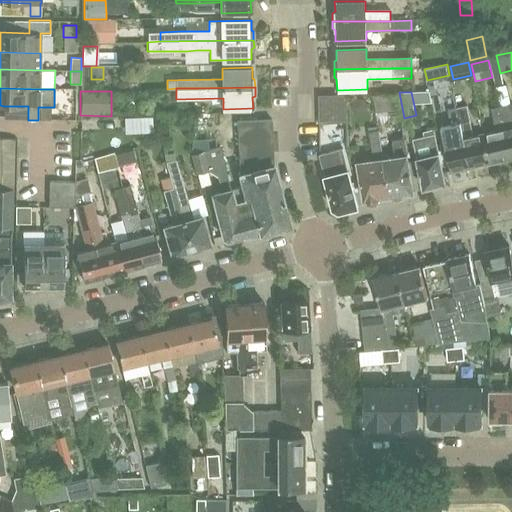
[(373,95),(376,113),(389,111),(400,109),(397,93),(373,95)]
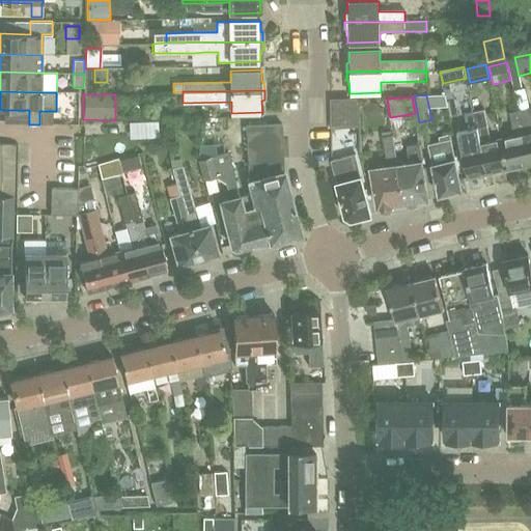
[(358,98),(330,99),(331,129),(359,128),(358,98)]
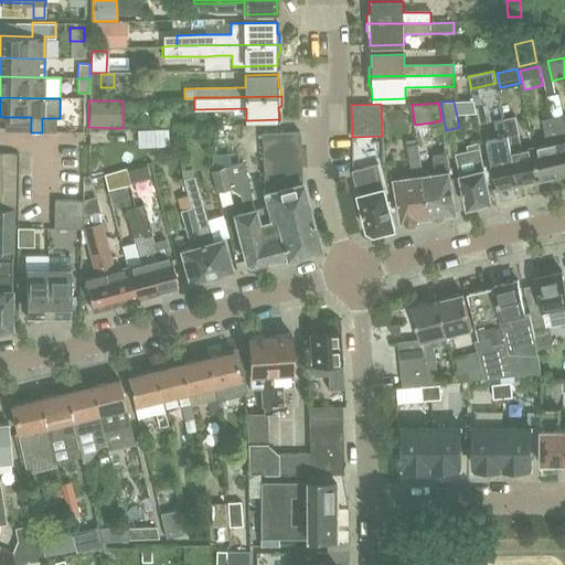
[(512,116),(504,117),(507,128),(519,185),(539,181),(540,180),(533,148),(531,148),(522,150),(514,115),(512,116)]
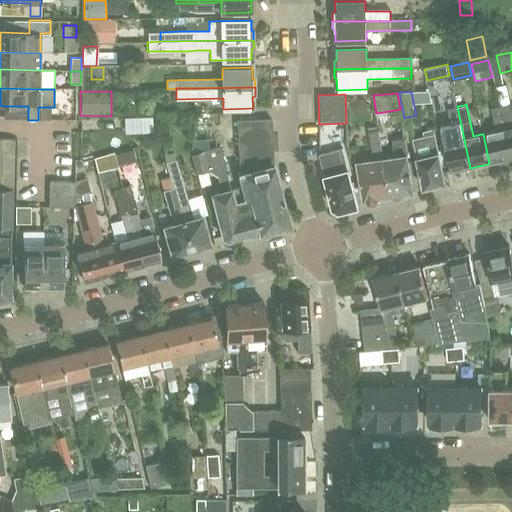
[(511,107),(511,104),(498,107),(510,159),(511,158),(511,107)]
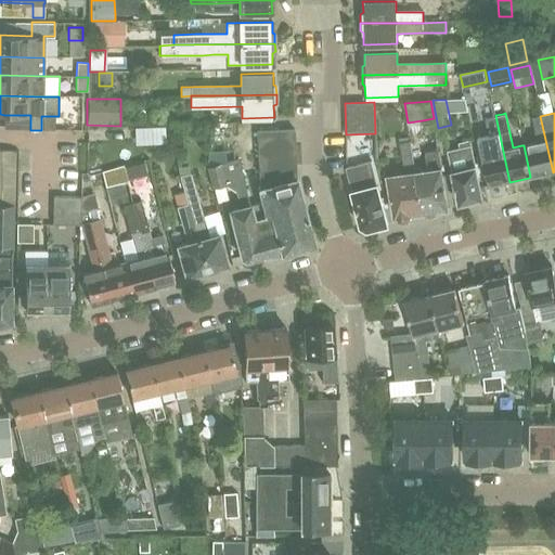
[(477,137),(481,154),(488,186),(510,182),(498,126),(495,115),(485,117),(487,128),(488,128),(489,134),(477,137)]
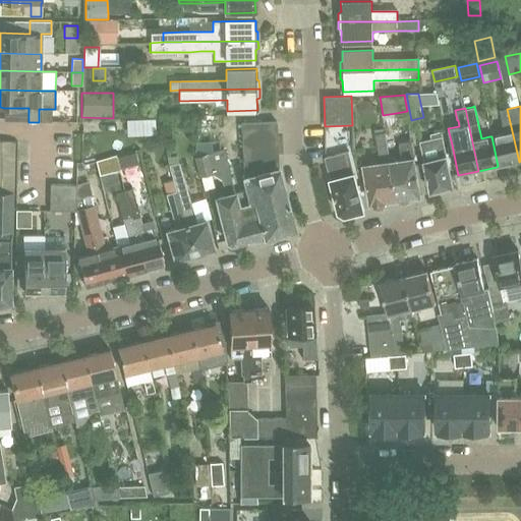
[(76,123),(76,109),(58,109),(57,122),(76,123)]
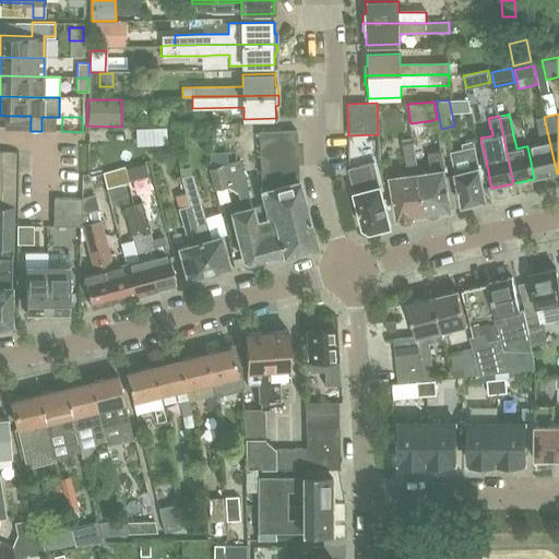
[(534,178),(557,174),(544,117),(536,119),(542,143),(527,146),(534,178)]
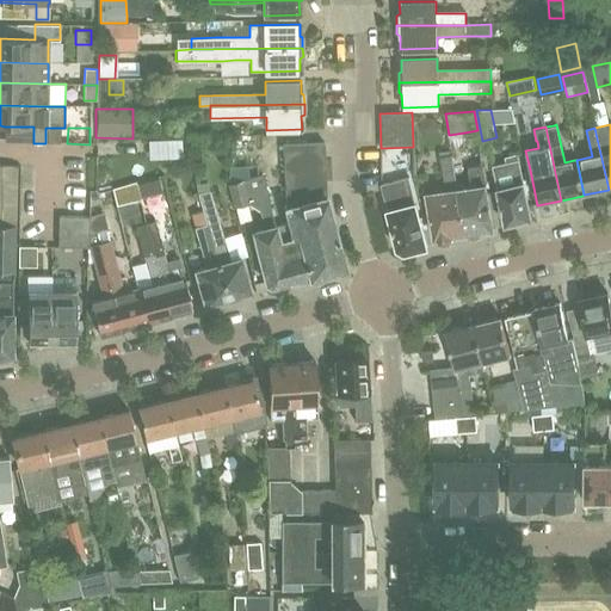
[(289,222),(275,226),(278,242),(276,242),(288,282),(291,281),(294,282),(308,278),(314,277),(338,270),(341,263),(325,201),(325,197),(323,181),(323,159),(323,142),(282,144),(284,205),(289,222)]
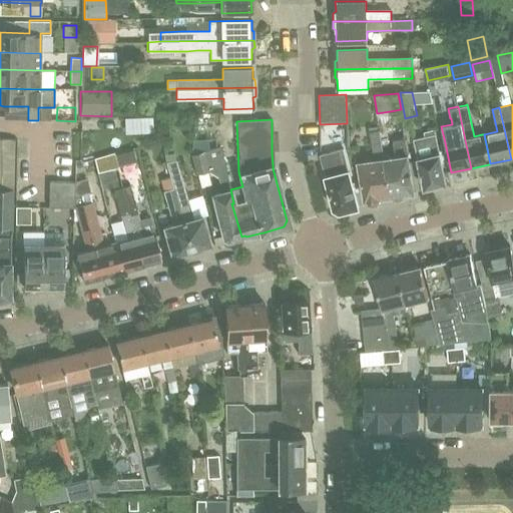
[(381,198),(390,196),(384,159),(379,129),(369,131),(374,160),(358,163),(363,187),(365,201),(367,200),(371,202),(372,203),(373,203),(375,203),(376,203),(378,202),(379,201),(381,198)]
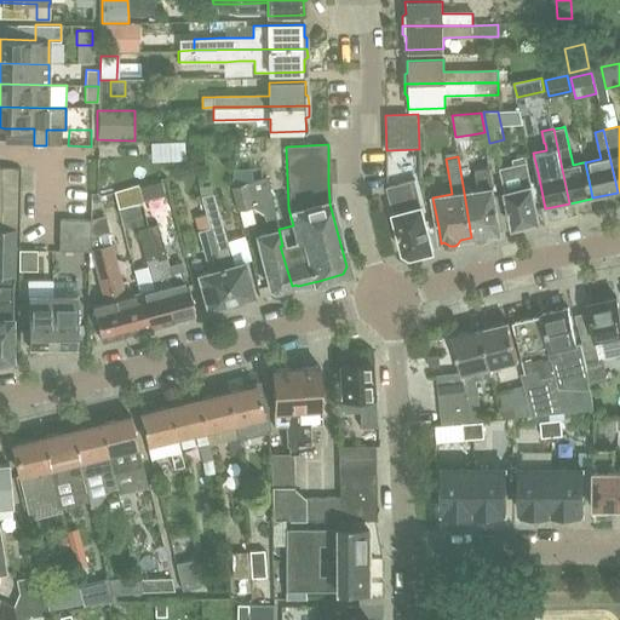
[(518,230),(522,229),(526,228),(526,224),(539,222),(524,156),(512,160),(514,165),(499,168),(501,177),(505,193),(512,228),(516,227),(518,230)]
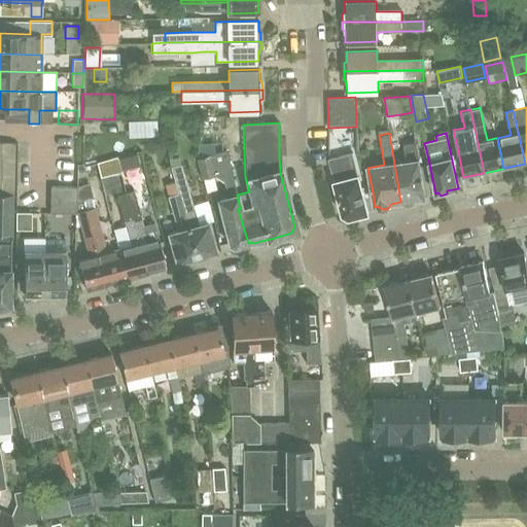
[(394,164),(400,202),(403,202),(407,204),(413,202),(414,200),(416,199),(425,199),(415,141),(402,143),(406,162),(394,164)]
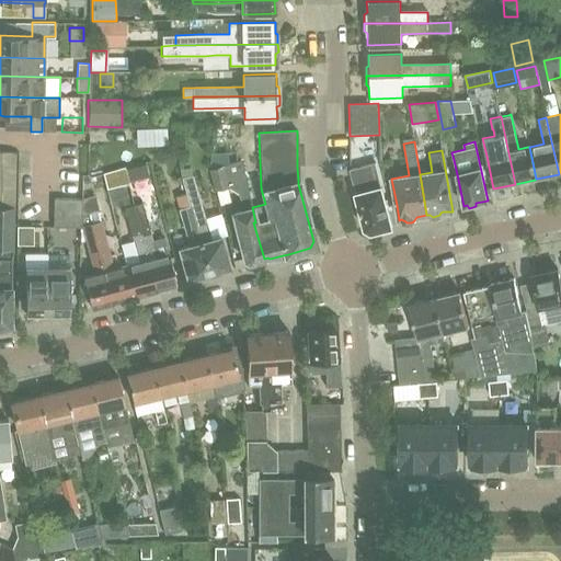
[(0,151),(0,328),(11,325),(10,290),(11,290),(11,259),(12,248),(13,208),(14,152),(0,151)]
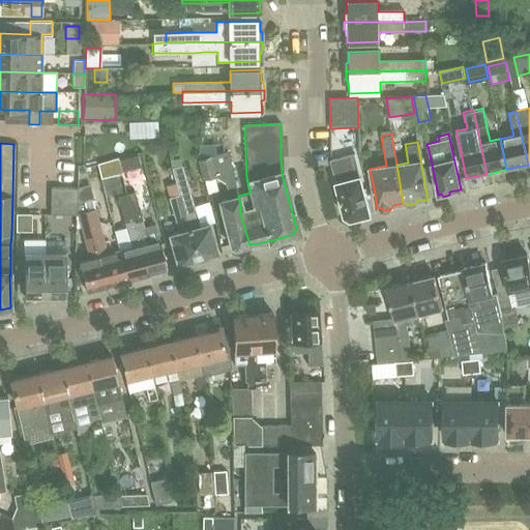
[(241,210),(226,151),(197,159),(202,181),(214,178),(224,182),(228,199),(218,202),(229,245),(236,248),(249,244),(239,210),(241,210)]
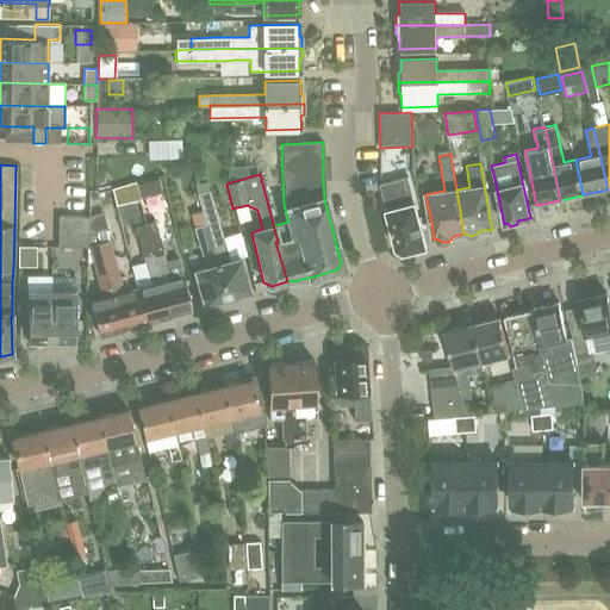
[(397,250),(404,253),(425,247),(408,176),(380,184),(397,250)]
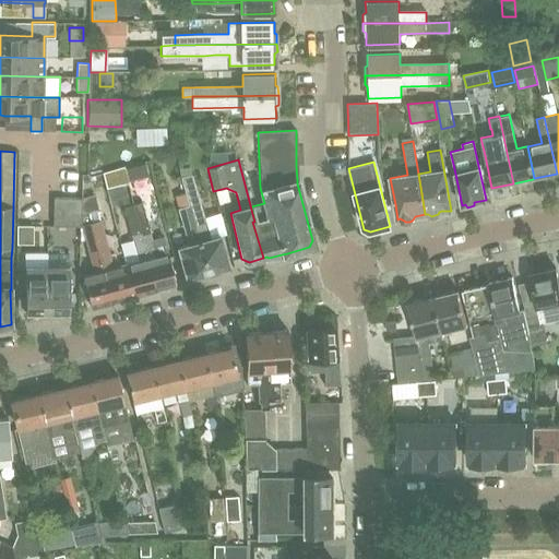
[(144,163),(125,168),(128,181),(147,176),(144,163)]
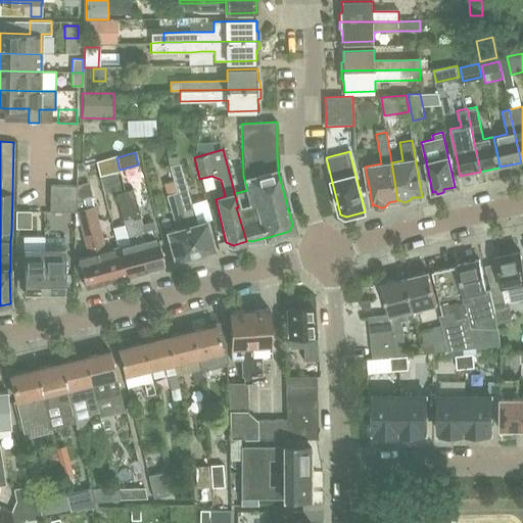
[(120,171),(120,170),(116,157),(116,155),(96,160),(100,176),(120,171)]
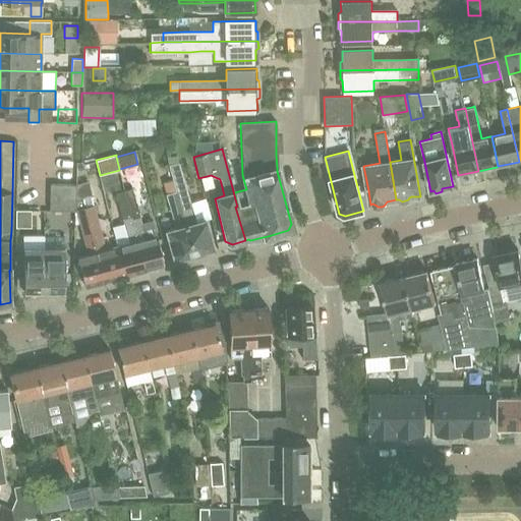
[(168,166),(172,180),(175,192),(194,256),(201,254),(203,252),(213,249),(205,220),(194,223),(187,198),(186,195),(188,194),(180,163),(168,166)]
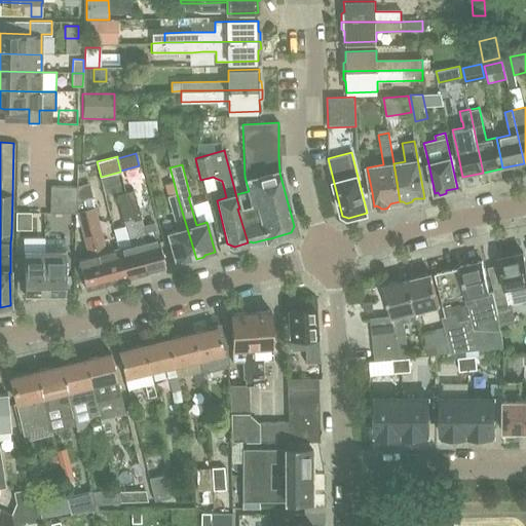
[(187,261),(196,259),(177,194),(174,182),(163,185),(170,205),(176,230),(166,232),(175,263),(186,260),(187,261)]
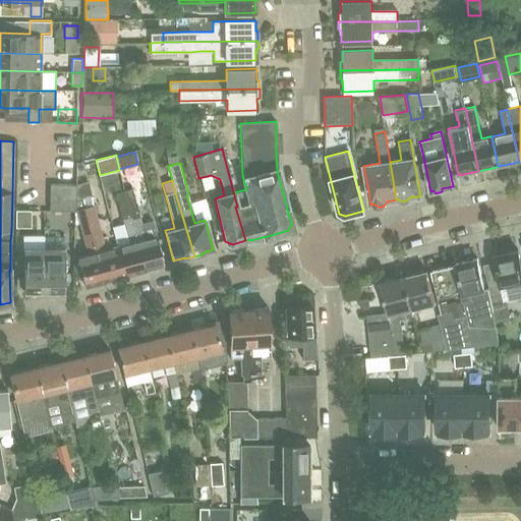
[(50,184),(50,197),(75,197),(76,185),(50,184)]
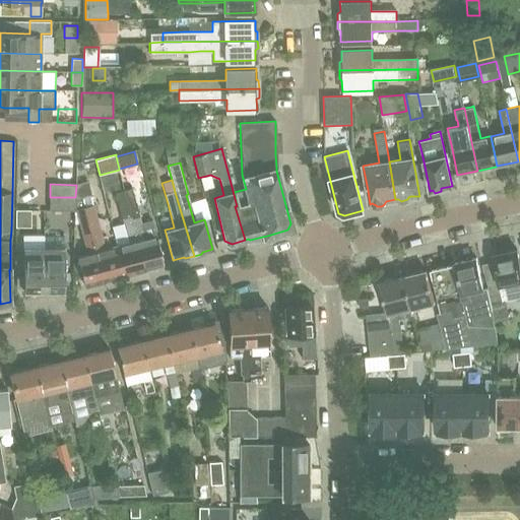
[(132,188),(124,190),(131,217),(145,269),(163,264),(151,220),(141,223),(132,188)]
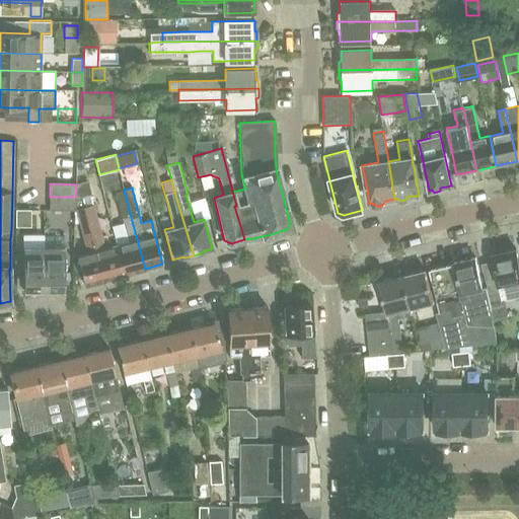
[(126,274),(145,269),(131,217),(124,190),(117,192),(129,241),(118,244),(126,274)]
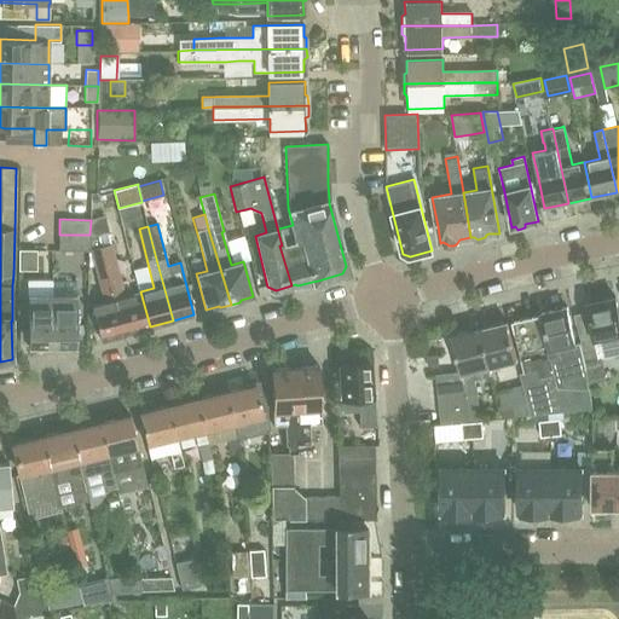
[(126,296),(113,243),(109,232),(99,236),(102,247),(125,334),(146,328),(137,294),(126,296)]
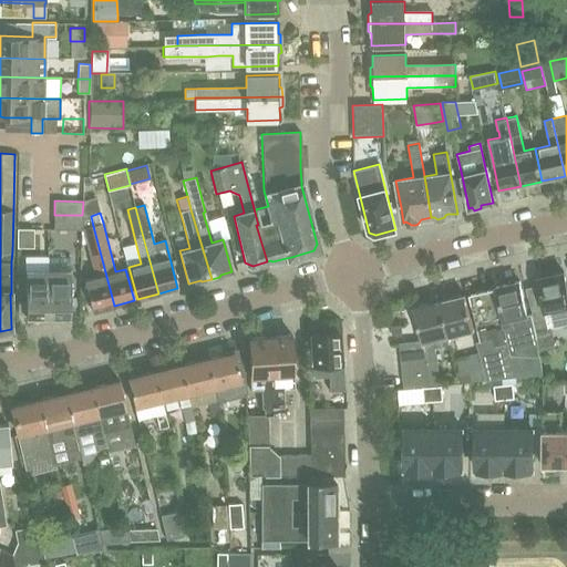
[(81,229),(82,215),(54,215),(53,229),(81,229)]
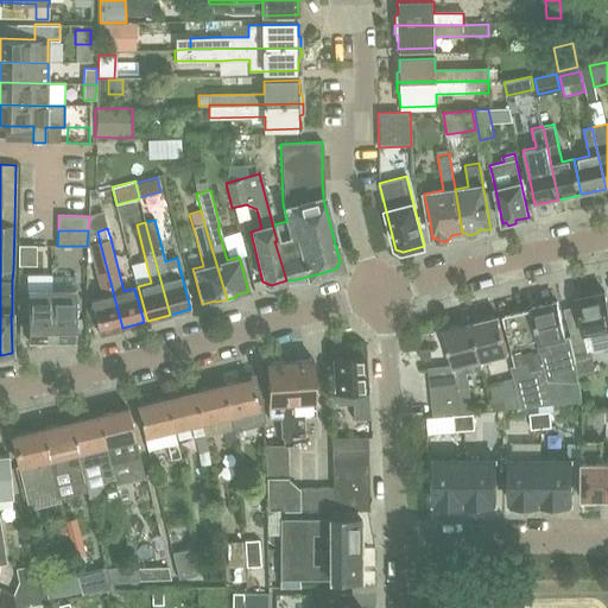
[(100,334),(122,328),(100,242),(90,245),(103,297),(90,301),(100,334)]
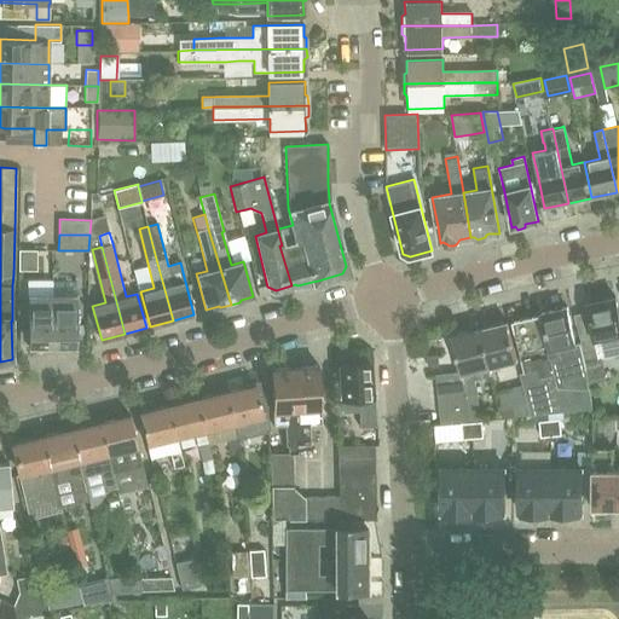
[(19,249),(18,270),(34,270),(34,249),(32,249),(19,249)]
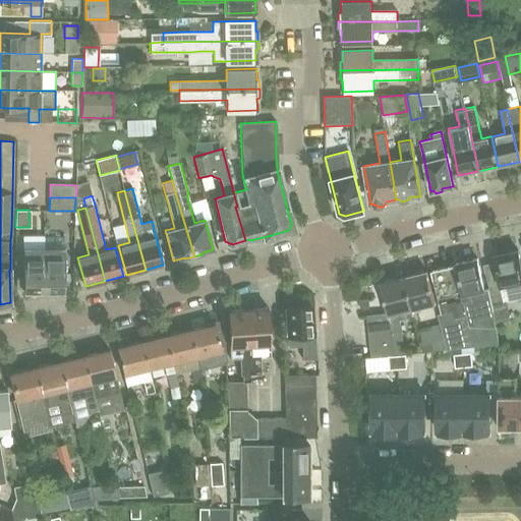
[(44,248),(44,291),(64,291),(64,248),(64,235),(44,236),(44,248)]
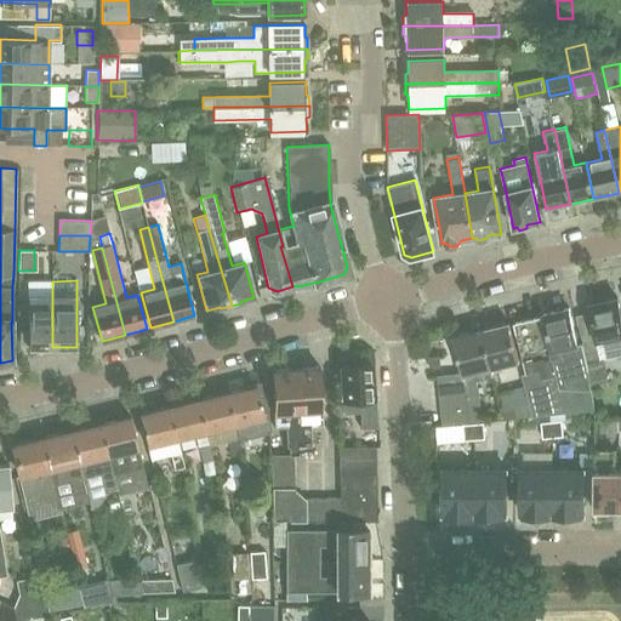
[(20,309),(20,341),(28,341),(28,347),(52,347),(52,296),(52,281),(28,281),(28,296),(28,309),(20,309)]
